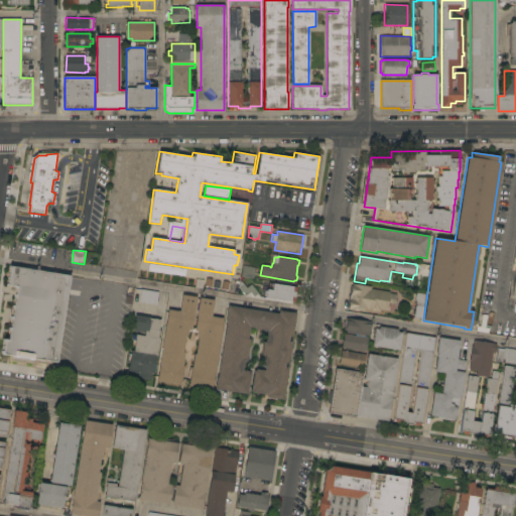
[(241,277),(243,265),(252,267),(251,267),(255,268),(254,279),(241,277)]
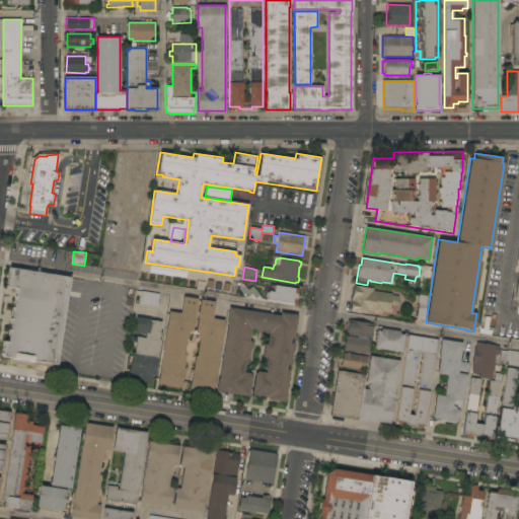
[(57,364),(43,362),(43,365),(12,360),(13,358),(1,356),(5,334),(9,335),(17,285),(7,284),(10,268),(70,278),(57,364)]
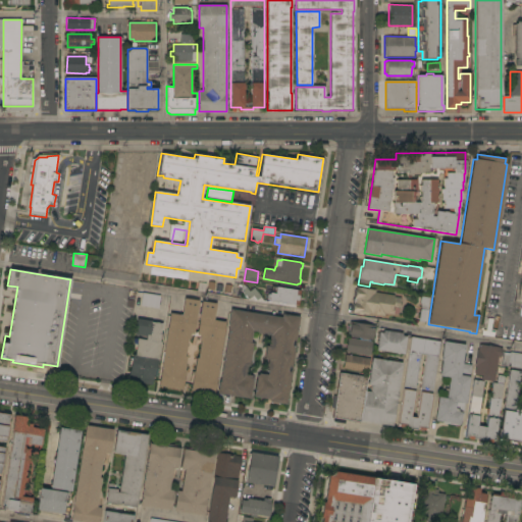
[(254,288),(261,297),(257,301),(253,296),(249,299),(242,290),(243,284),(246,288),(250,292),(254,288)]
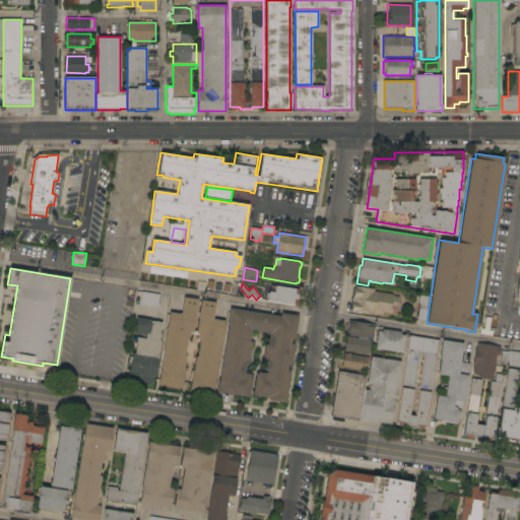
[(268,300),(268,299),(267,299),(267,294),(269,294),(269,291),(270,293),(271,285),(299,289),(297,305),(268,300)]
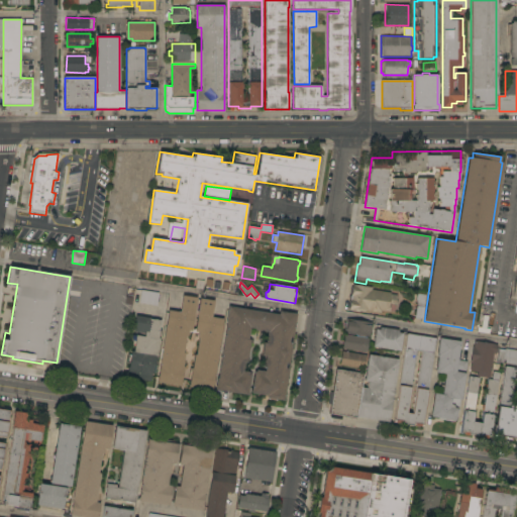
[(353,285),(372,288),(372,290),(391,293),(391,294),(398,295),(396,305),(391,305),(390,312),(382,311),(381,314),(359,310),(359,313),(348,311),(353,285)]
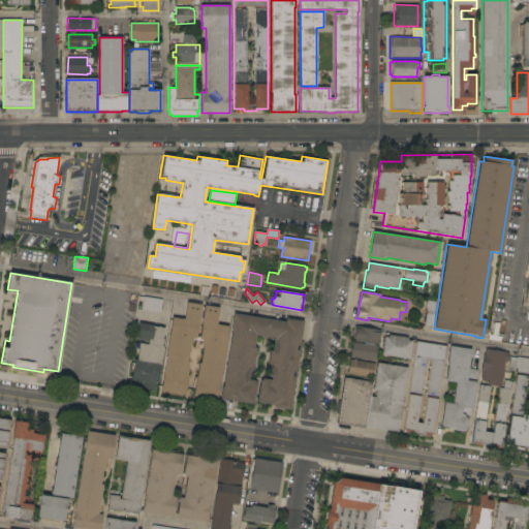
[(143,310),(145,297),(162,300),(160,313),(143,310)]
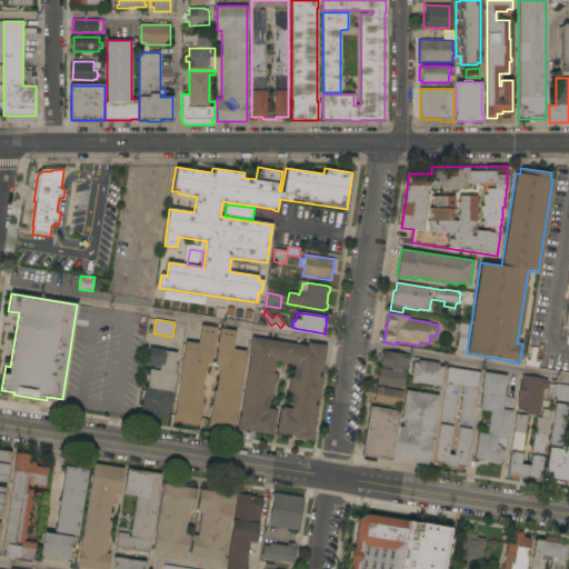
[(465,351),(457,350),(459,335),(458,329),(459,323),(468,325),(467,330),(468,330),(465,351)]
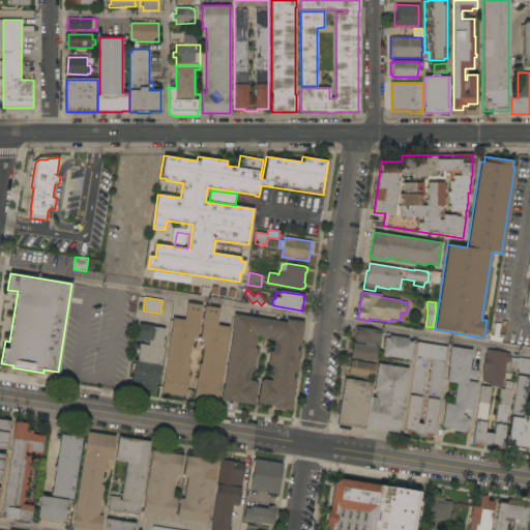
[(173,319),(184,321),(187,303),(202,305),(197,340),(194,339),(193,345),(190,345),(187,362),(189,362),(187,376),(189,377),(188,383),(187,383),(185,396),(160,392),(173,319)]
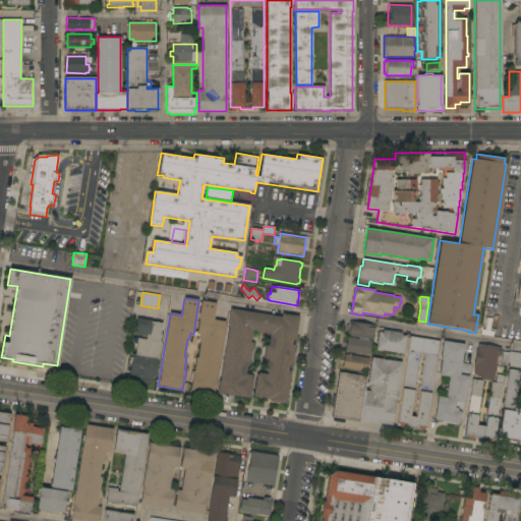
[(126,307),(128,299),(135,300),(133,308),(126,307)]
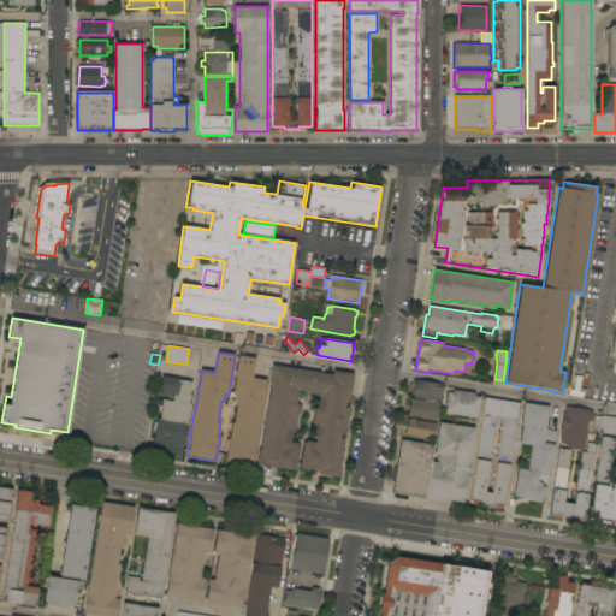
[(229,439),(230,439),(232,424),(234,424),(237,403),(235,402),(236,396),(232,396),(238,356),(255,359),(252,378),(266,380),(253,466),(225,462),(229,439)]
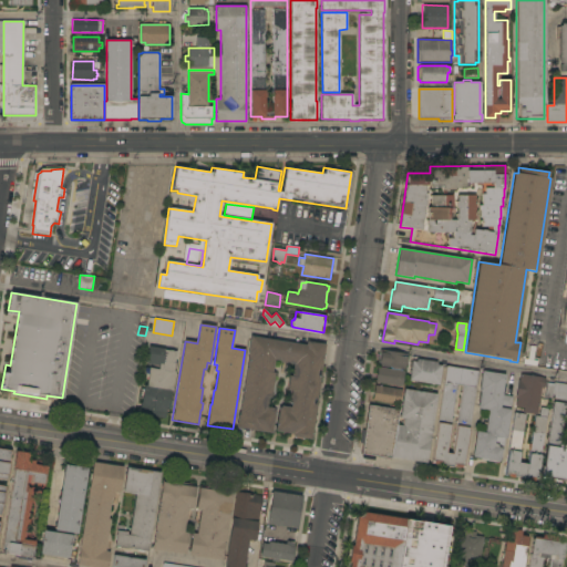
[(311,440),(292,436),(292,434),(275,431),(279,409),(280,409),(280,406),(290,408),(291,403),(287,403),(289,390),(287,390),(289,377),(291,377),(294,364),(279,362),(280,361),(274,360),(272,372),(275,373),(270,398),(268,398),(267,408),(274,409),(274,411),(275,411),(271,433),(236,428),(238,415),(239,415),(249,356),(247,354),(250,337),(306,346),(307,342),(326,344),(311,440)]
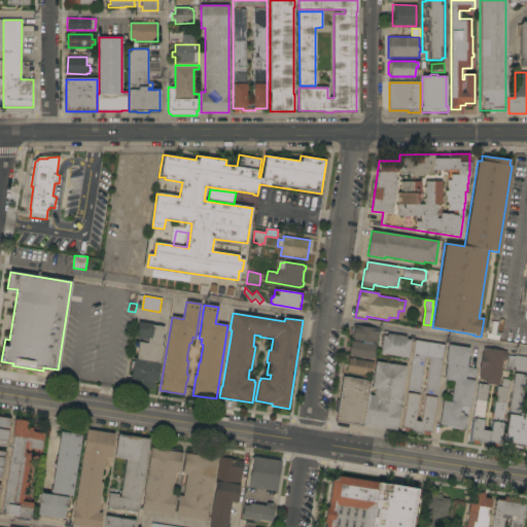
[(162,338),(163,338),(162,346),(163,346),(160,363),(159,363),(156,374),(160,374),(159,381),(155,380),(153,389),(130,385),(134,359),(136,359),(137,353),(135,352),(136,344),(139,345),(139,342),(147,344),(147,341),(136,339),(138,322),(153,324),(153,325),(164,327),(162,338)]
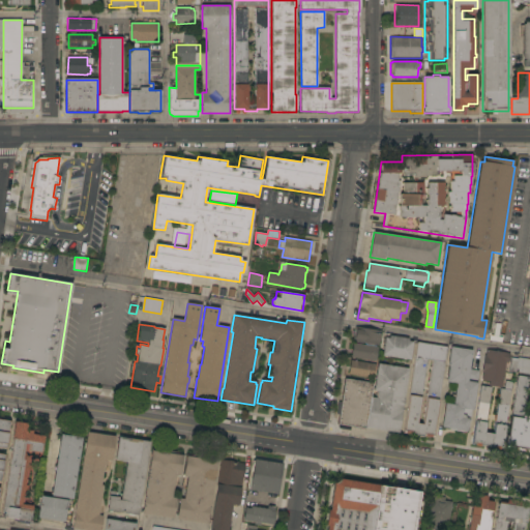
[(381,331),(379,346),(353,342),(355,328),(381,331)]
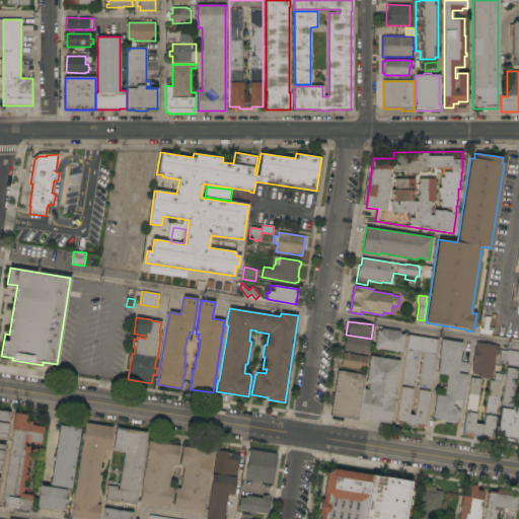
[(374,349),(377,330),(381,331),(381,329),(400,332),(400,335),(404,336),(401,353),(374,349)]
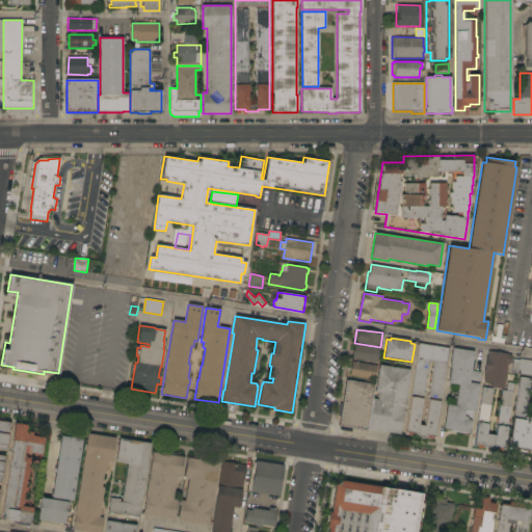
[(449,348),(434,441),(404,435),(419,344),(449,348)]
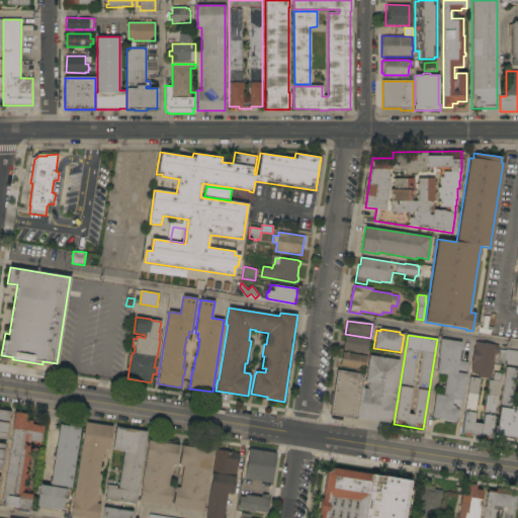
[(343,349),(345,336),(370,340),(367,353),(343,349)]
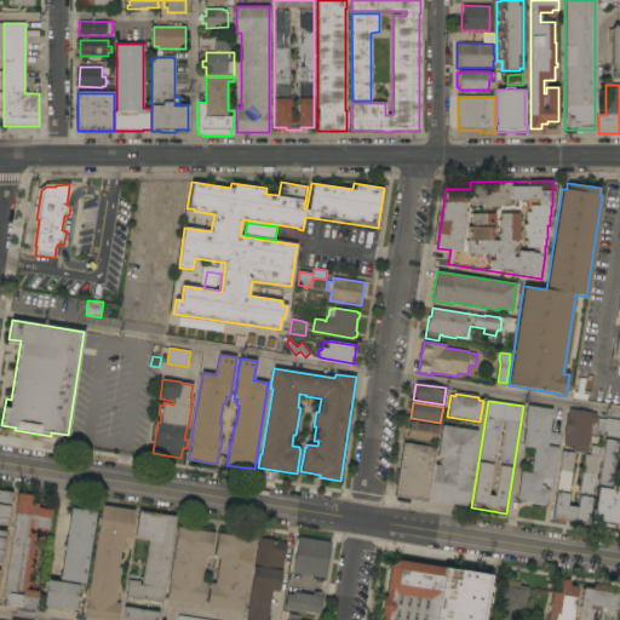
[(521,472),(530,474),(535,449),(523,447),(526,430),(524,430),(526,428),(524,428),(527,406),(552,409),(549,432),(561,434),(560,445),(547,443),(547,447),(558,448),(554,480),(551,480),(547,506),(526,504),(526,501),(517,500),(521,472)]
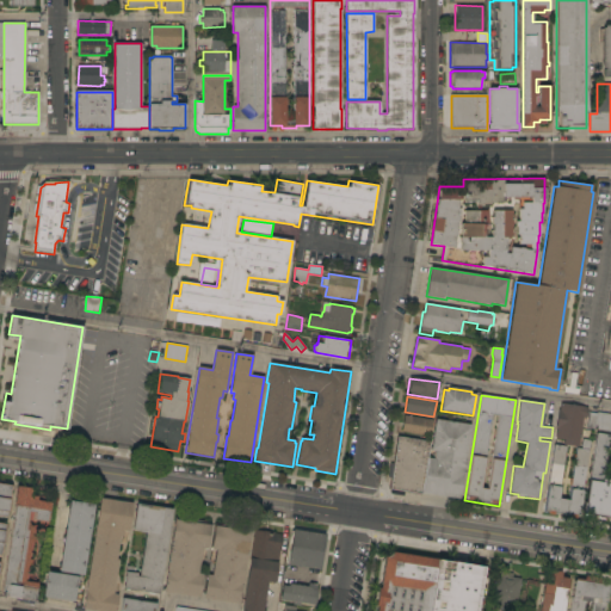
[(579,448),(563,445),(565,440),(556,438),(557,429),(556,429),(559,409),(560,411),(561,403),(588,408),(588,409),(591,409),(590,413),(597,414),(597,412),(610,413),(610,432),(598,430),(598,426),(596,425),(594,430),(587,429),(590,418),(587,417),(586,418),(584,418),(579,448)]
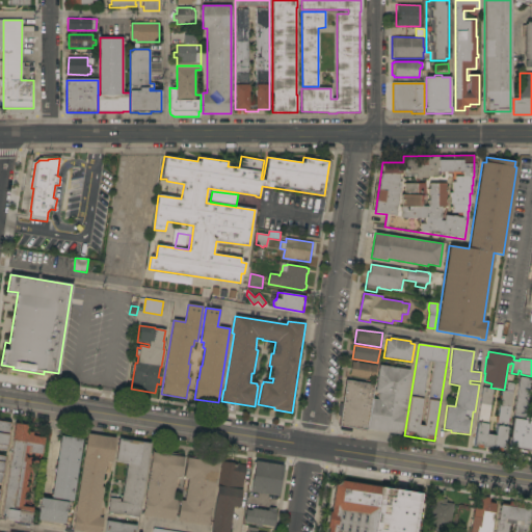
[(377,366),(375,379),(350,376),(352,362),(377,366)]
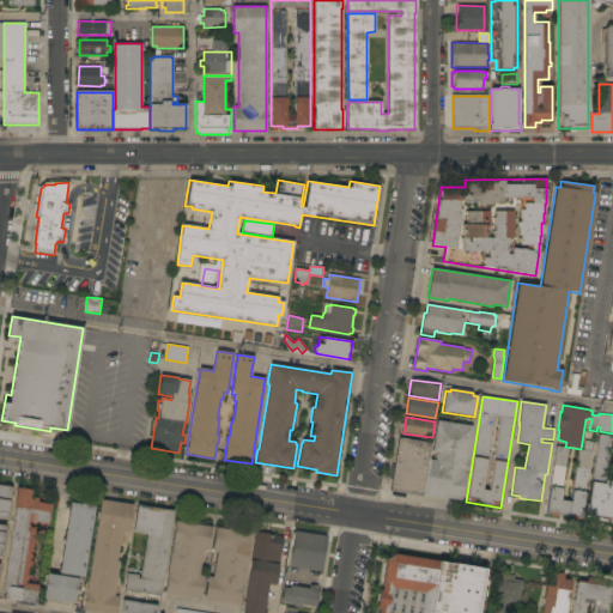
[(435,461),(436,453),(432,453),(437,422),(473,426),(461,501),(423,495),(429,460),(435,461)]
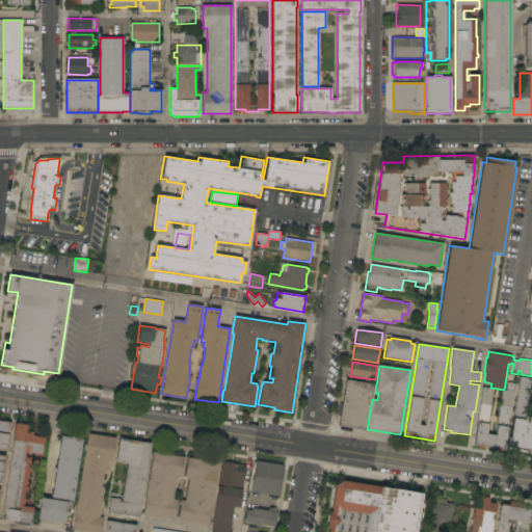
[(531,450),(508,447),(509,439),(510,439),(520,377),(531,379),(525,421),(531,422),(531,450)]
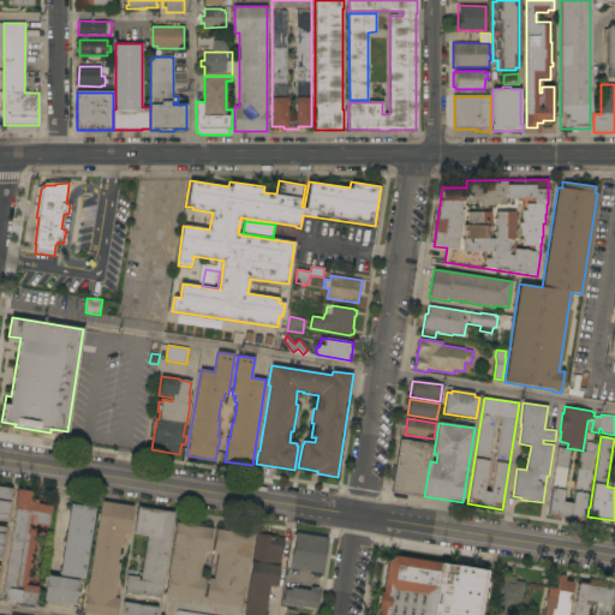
[(424,497),(423,497),(422,499),(408,497),(408,495),(406,495),(406,497),(393,495),(394,493),(392,493),(400,440),(433,445),(430,461),(424,496),(424,497)]
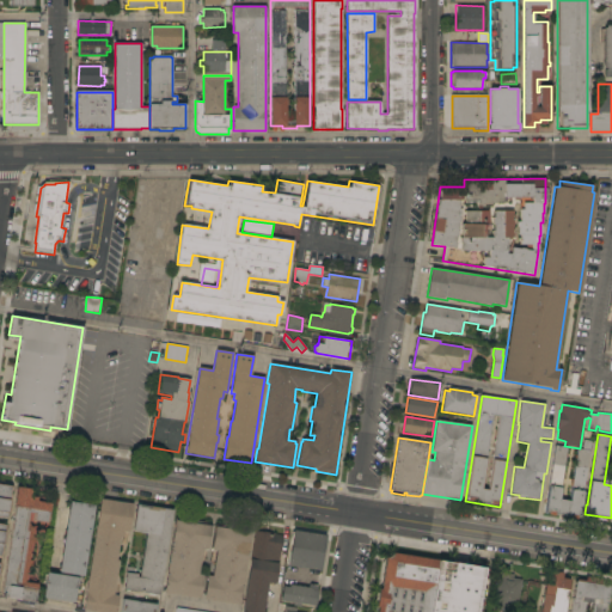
[(567,453),(568,453),(568,457),(567,457),(563,478),(564,478),(563,484),(562,484),(560,501),(569,502),(573,485),(570,485),(571,479),(574,479),(576,459),(575,459),(575,456),(577,456),(579,450),(582,451),(583,440),(592,441),(580,519),(577,518),(577,519),(570,518),(570,516),(555,514),(555,515),(546,515),(548,513),(545,513),(556,446),(568,448),(567,453)]
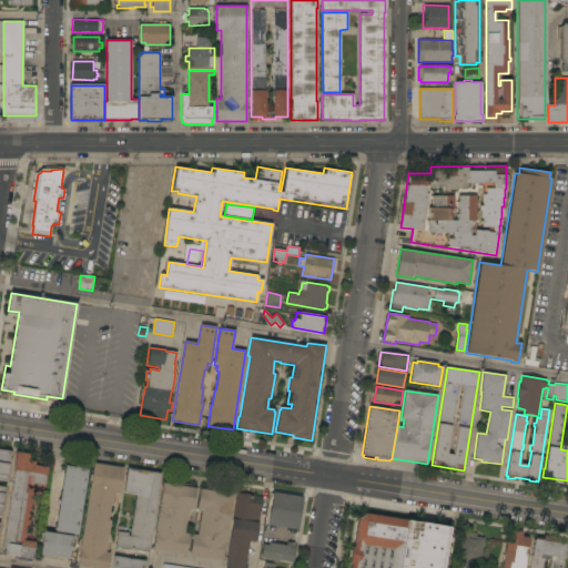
[(0,449),(10,452),(6,482),(0,480),(0,449)]
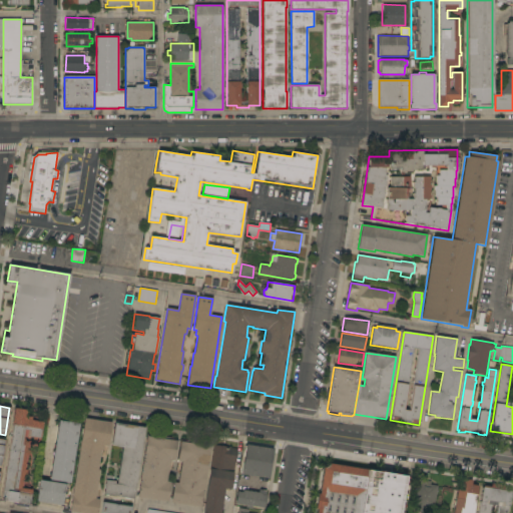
[(12,425),(14,408),(28,411),(27,416),(31,417),(31,420),(42,422),(39,439),(36,438),(36,440),(33,440),(33,438),(30,437),(29,441),(30,441),(29,449),(30,449),(29,455),(28,455),(26,470),(27,470),(26,475),(25,475),(23,488),(32,490),(29,505),(1,500),(12,425)]
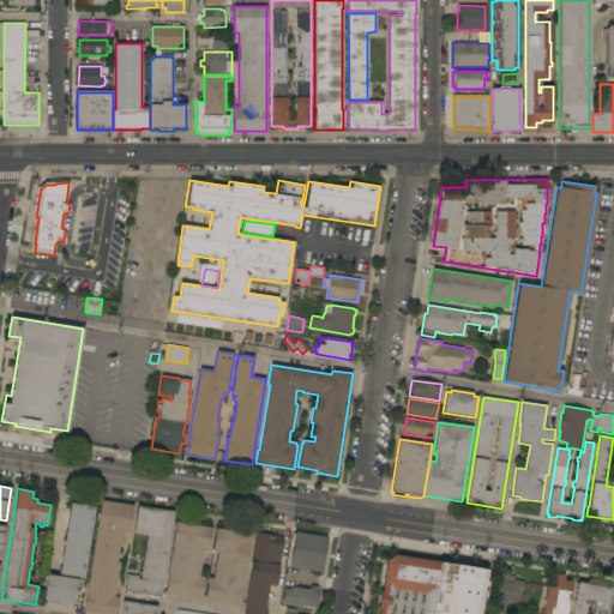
[(101,500),(133,506),(128,535),(124,534),(124,540),(120,539),(116,563),(120,563),(114,597),(119,599),(115,613),(95,613),(83,612),(101,500)]
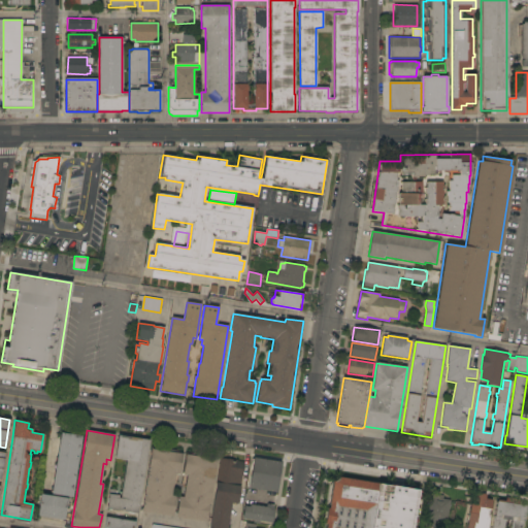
[(72,497),(52,494),(61,433),(81,436),(72,497)]
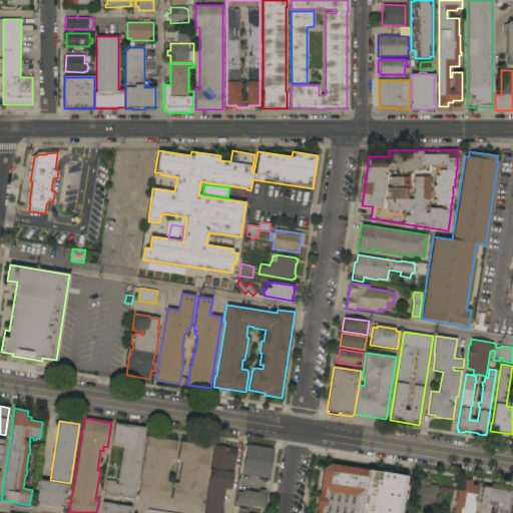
[(145,428),(134,499),(103,494),(106,475),(112,476),(112,477),(118,478),(122,448),(111,446),(115,423),(145,428)]
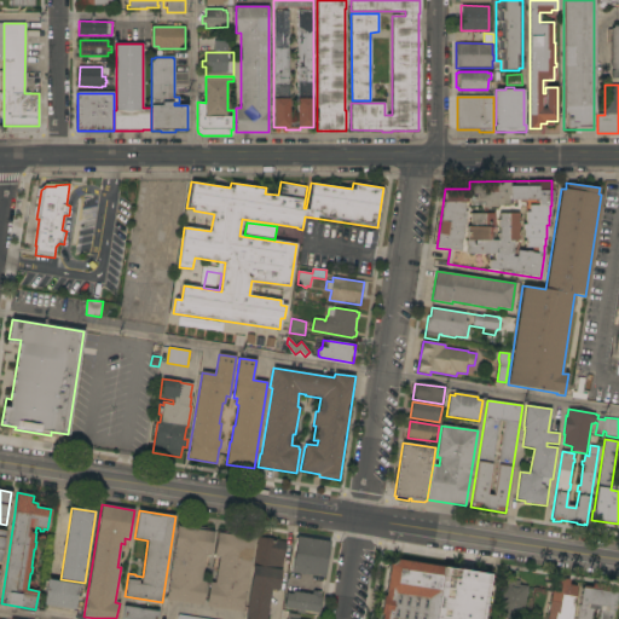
[(166,600),(178,527),(214,532),(209,556),(204,555),(201,582),(206,582),(202,606),(166,600)]
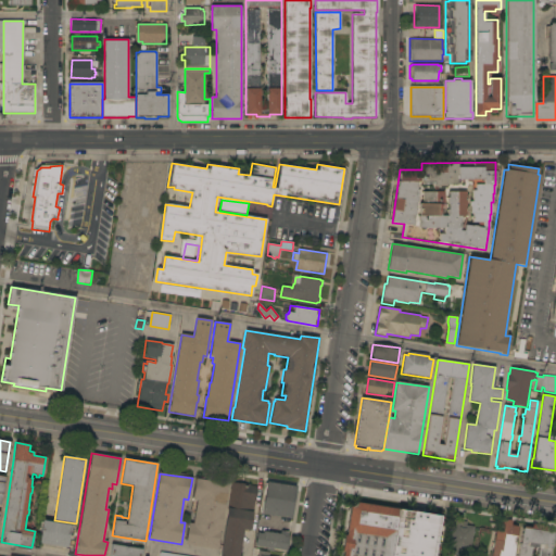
[(185,545),(188,523),(193,525),(197,501),(192,500),(196,479),(228,484),(218,550),(185,545)]
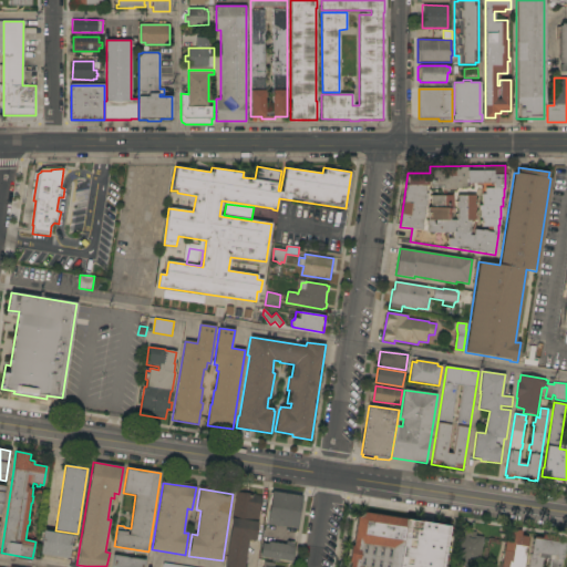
[(267,525),(272,492),(302,496),(297,529),(267,525)]
